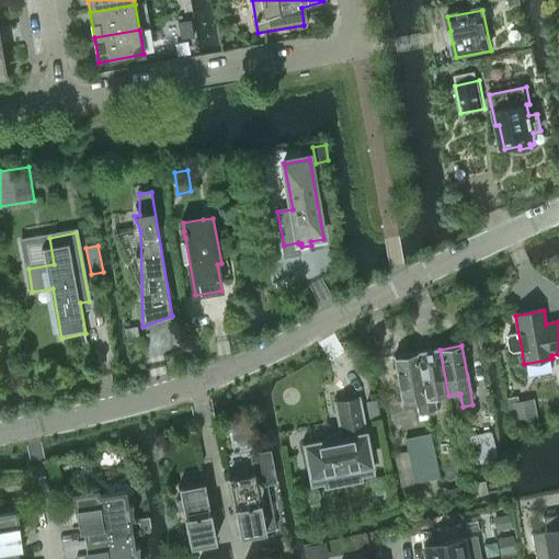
[(440,350),(418,354),(429,413),(437,412),(435,398),(448,396),(440,350)]
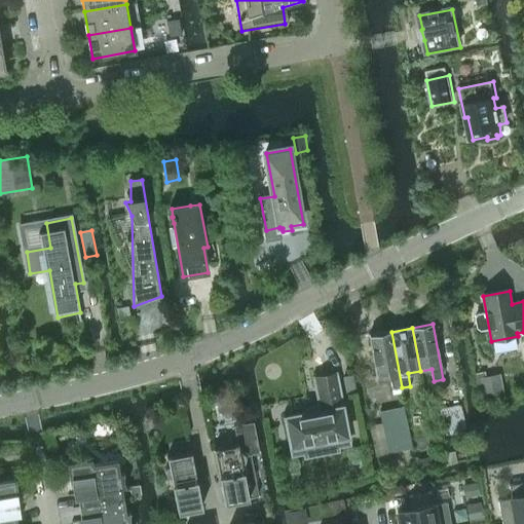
[(390,377),(394,389),(402,387),(391,332),(371,336),(379,379),(390,377)]
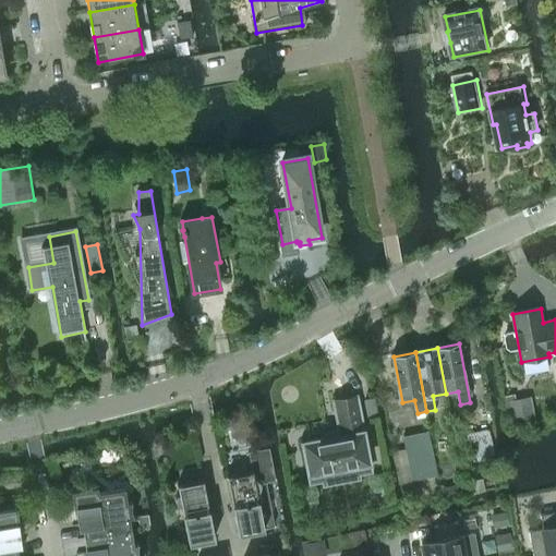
[(342,436),(326,439),(304,444),(311,475),(371,464),(358,398),(336,402),(342,436)]
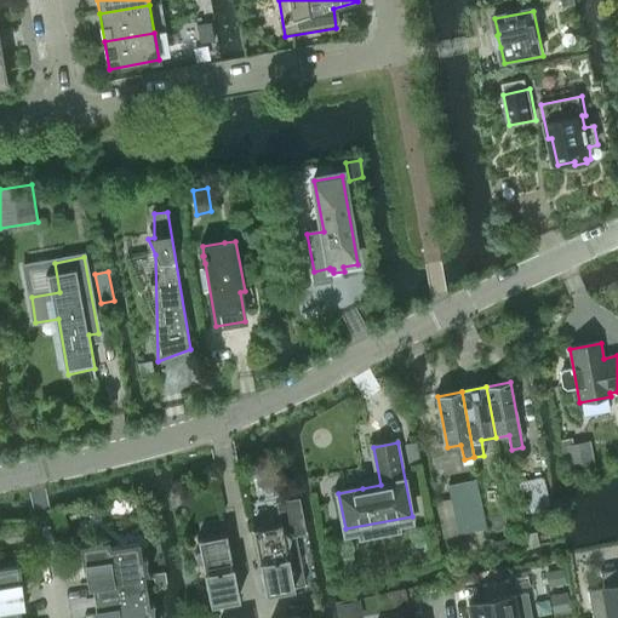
[(595,467),(590,442),(573,446),(566,447),(571,471),(595,467)]
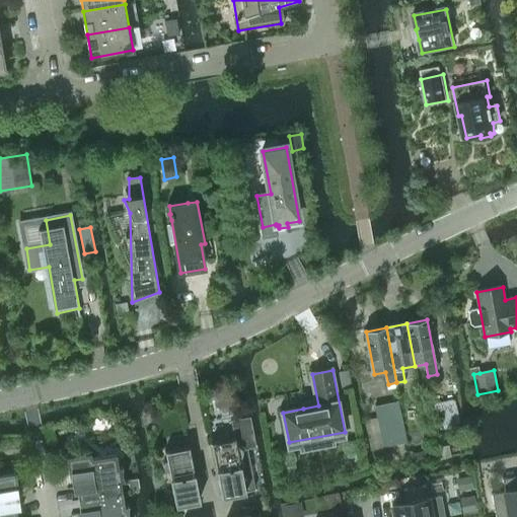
[(408,444),(398,401),(376,407),(378,418),(368,421),(373,451),(385,448),(408,444)]
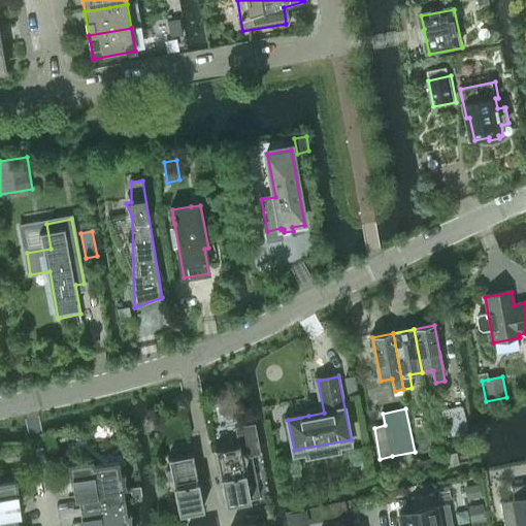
[(469,441),(462,408),(447,411),(453,445),(469,441)]
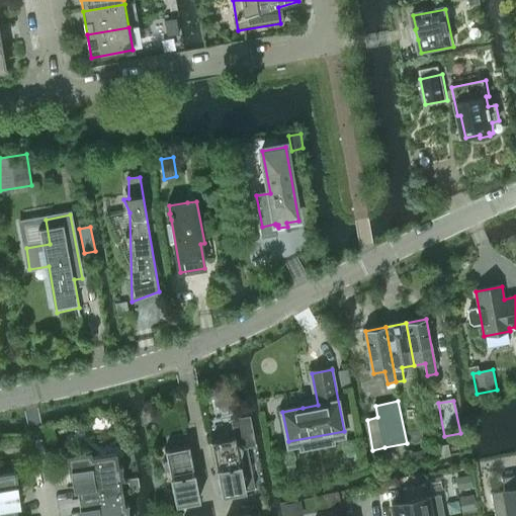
[(236,438),(211,443),(222,497),(246,493),(246,492),(256,490),(249,448),(256,446),(251,416),(246,417),(232,420),(236,438)]
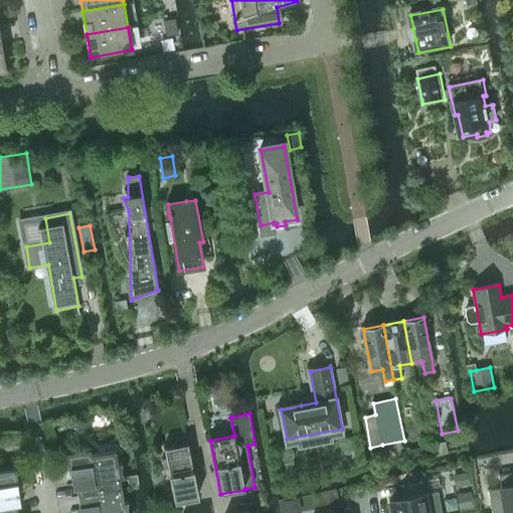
[(165,449),(166,457),(165,458),(164,458),(163,459),(163,460),(163,461),(163,462),(163,463),(163,464),(164,465),(169,471),(175,503),(199,499),(189,445),(165,449)]
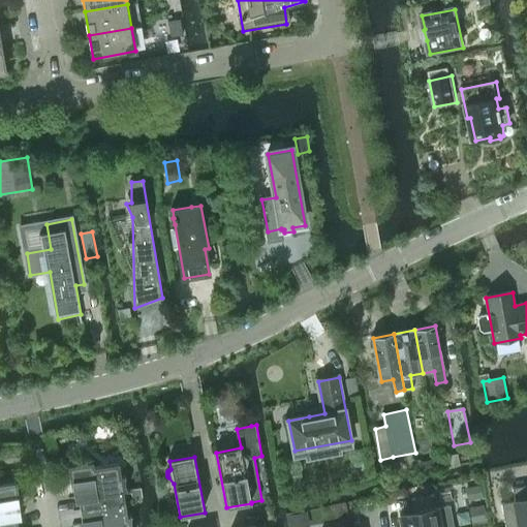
[(68,467),(71,486),(76,486),(81,512),(125,504),(123,491),(126,490),(127,492),(128,491),(127,489),(126,488),(126,486),(125,485),(125,483),(125,482),(125,479),(125,477),(126,476),(124,475),(124,476),(121,477),(119,464),(94,468),(93,463),(68,467)]
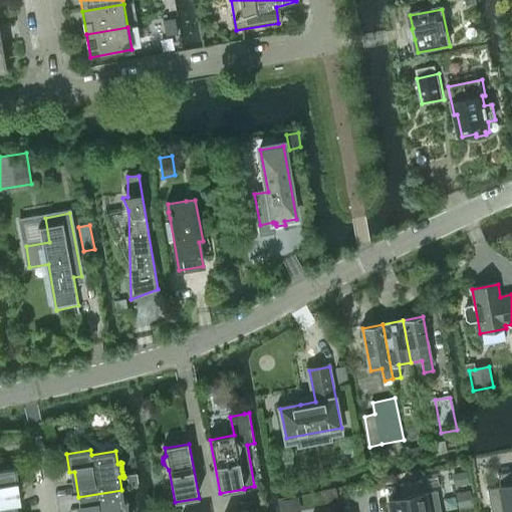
[(18,511),(15,494),(14,489),(19,488),(16,469),(0,471),(0,511),(18,511)]
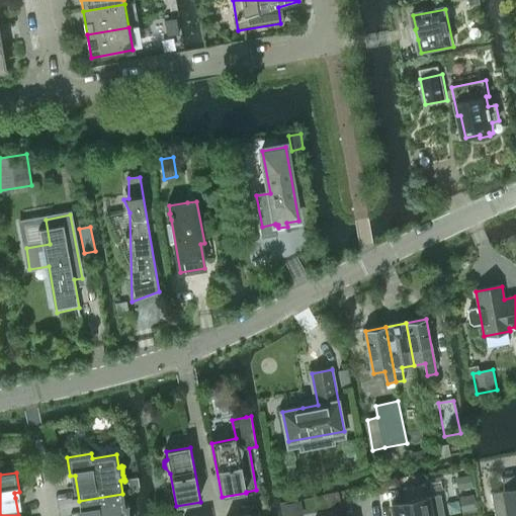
[(492,494),(496,515),(510,515),(515,514),(515,476),(502,479),(505,492),(492,494)]
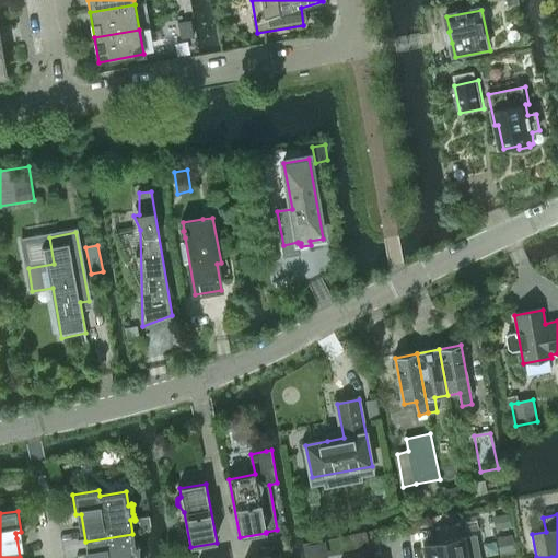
[(150,519),(140,520),(141,530),(152,529),(150,519)]
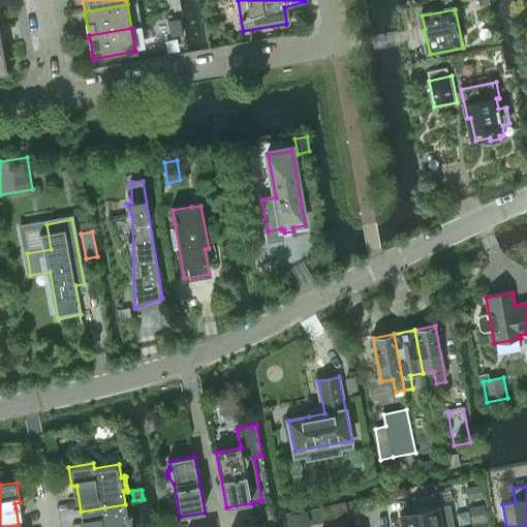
[(455,526),(451,506),(438,509),(437,509),(435,496),(412,501),(414,514),(401,516),(403,526),(455,526)]
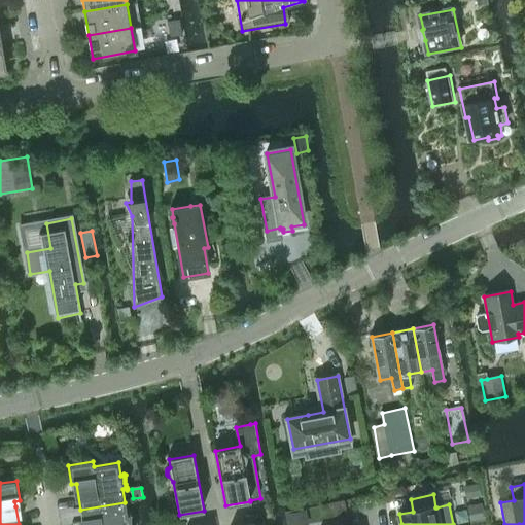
[(125,502),(80,510),(82,524),(132,524),(131,522),(131,521),(131,519),(131,517),(131,516),(132,514),(130,514),(130,515),(127,515),(125,502)]
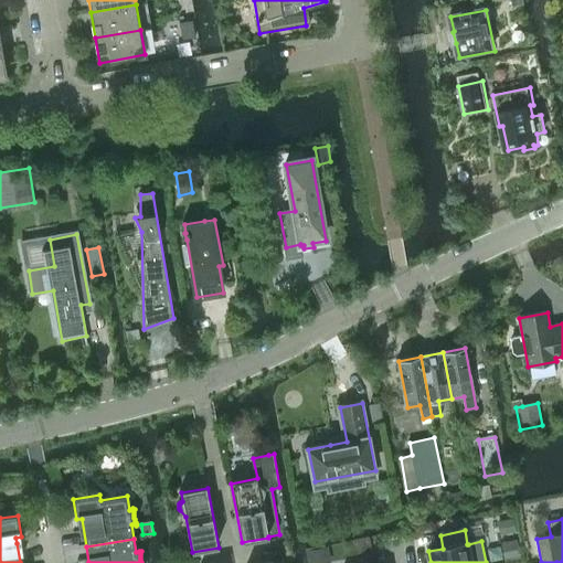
[(501,543),(506,562),(516,562),(521,561),(518,540),(501,543)]
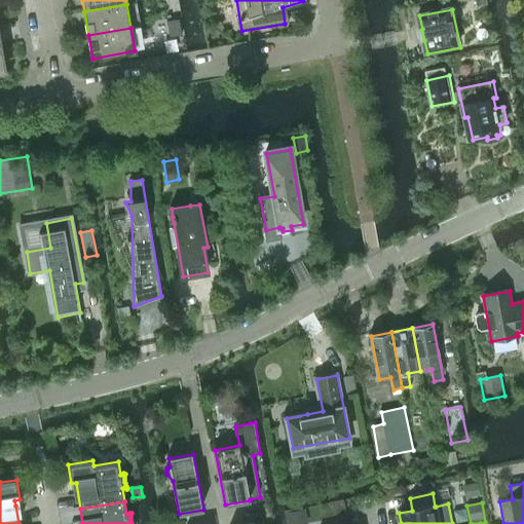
[(307,509),(287,513),(289,523),(309,523),(307,509)]
